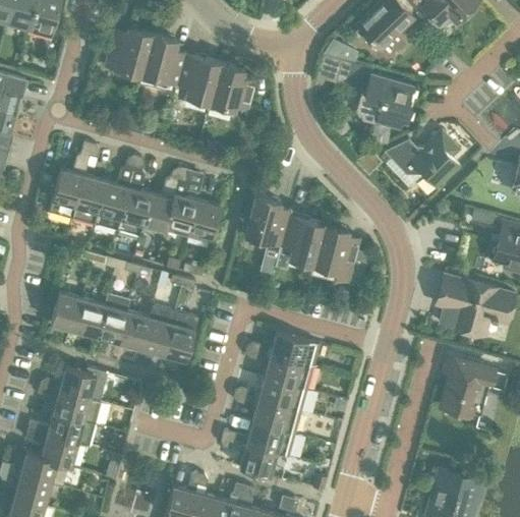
[(0,0),(0,17),(7,19),(11,0),(0,0)]
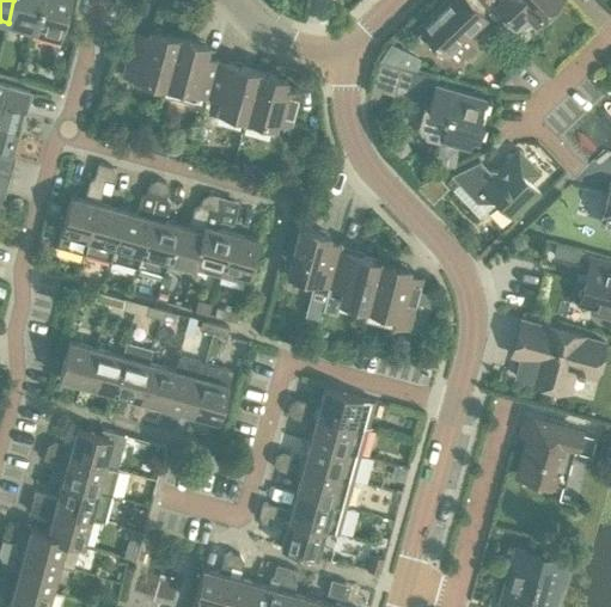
[(13,0),(8,23),(34,30),(42,0),(13,0)]
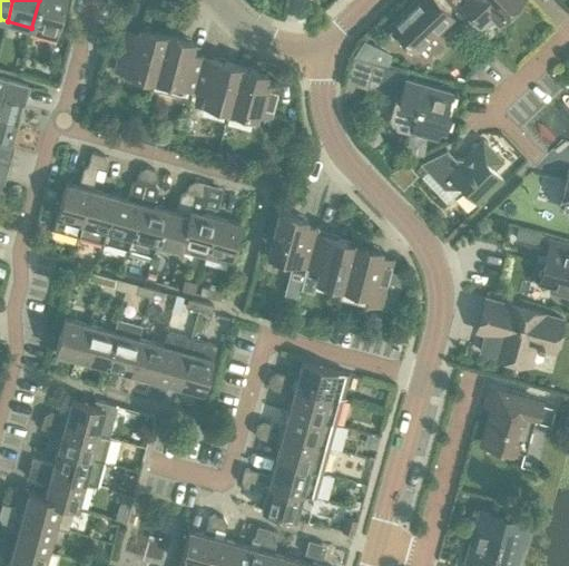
[(66,0),(39,0),(31,28),(57,36),(66,0)]
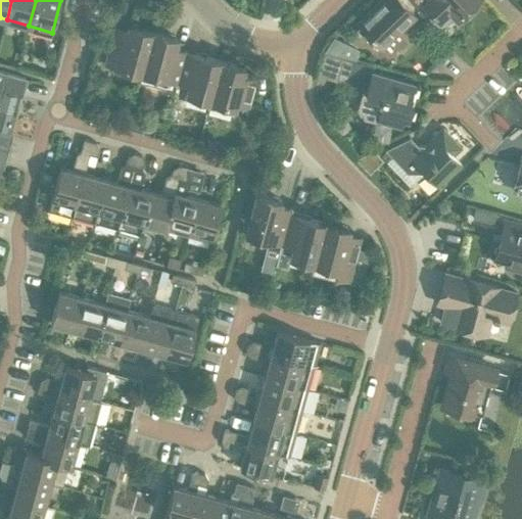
[(383,51),(397,36),(396,35),(414,17),(396,0),(383,0),(358,26),(370,38),(369,40),(373,44),(374,42),(383,51)]
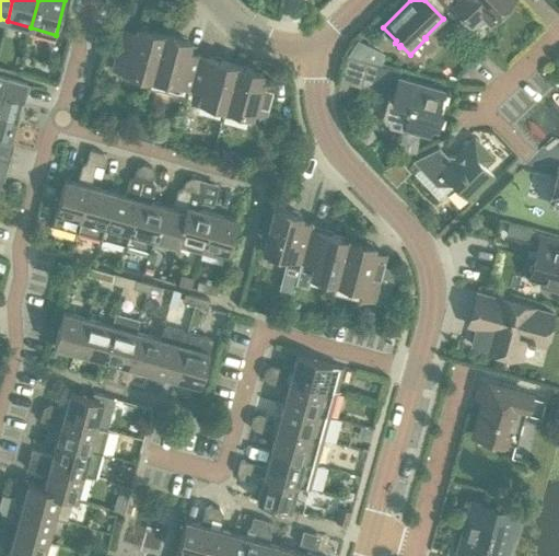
[(489,23),(512,0),(466,0),(456,10),(472,27),(484,16),(489,23)]
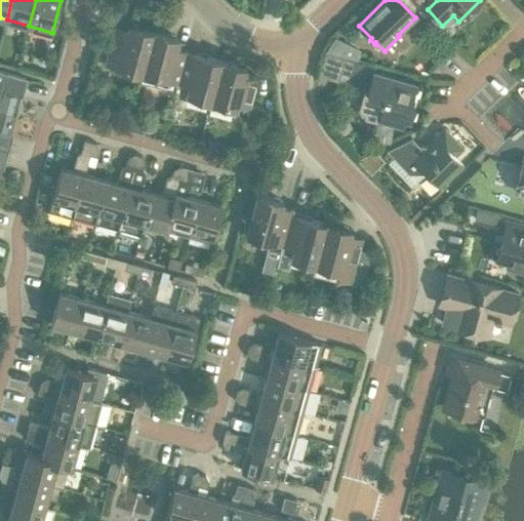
[(155,34),(130,27),(128,33),(116,30),(107,65),(120,69),(121,67),(143,73),(145,73),(155,34)]
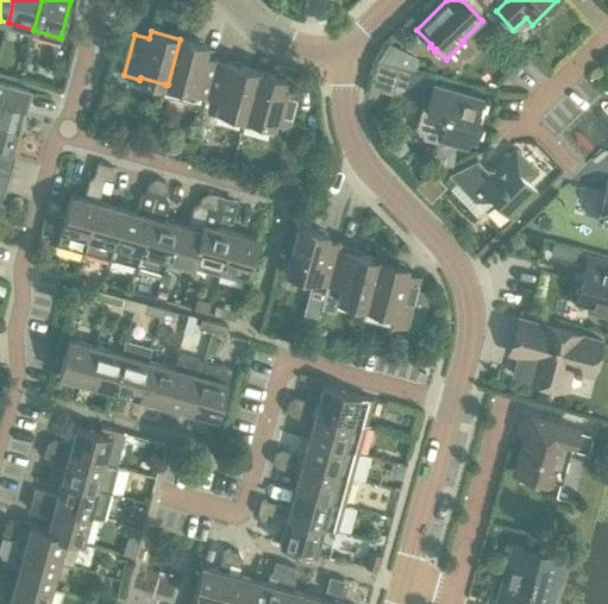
[(208,100),(218,61),(205,57),(208,46),(180,39),(168,85),(165,85),(163,93),(192,100),(189,108),(202,112),(206,99),(208,100)]
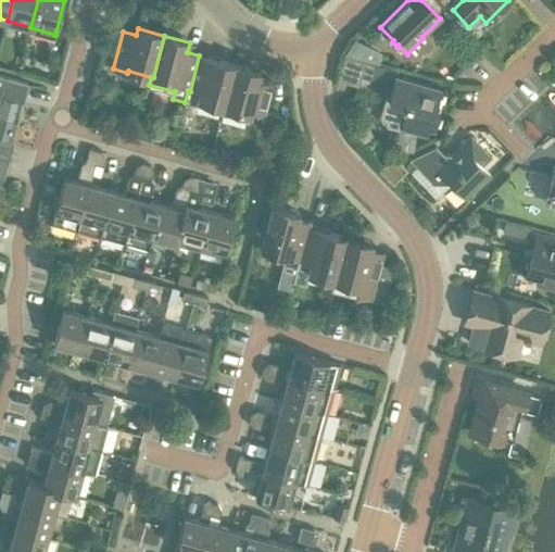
[(380,55),(353,42),(343,57),(344,57),(377,65),(380,55)]
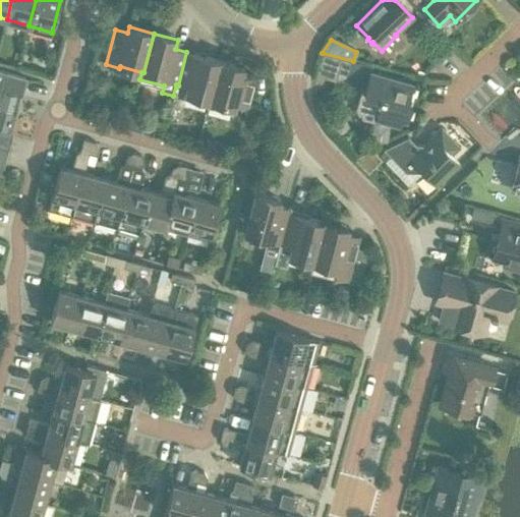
[(212,102),(222,62),(186,52),(178,85),(188,89),(186,95),(194,97),(209,102),(212,102)]
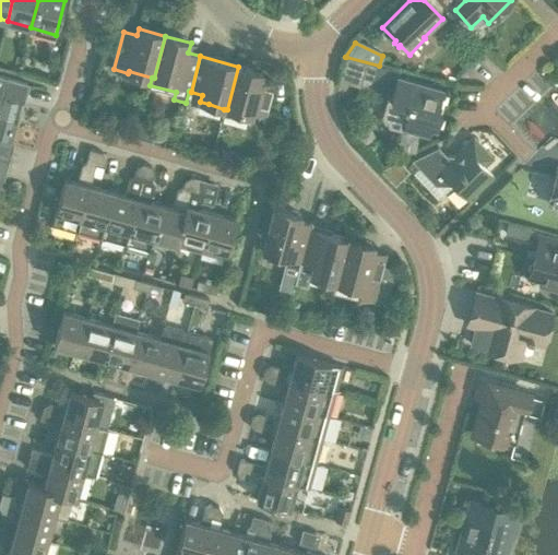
[(366,65),(359,86),(374,90),(379,69),(366,65)]
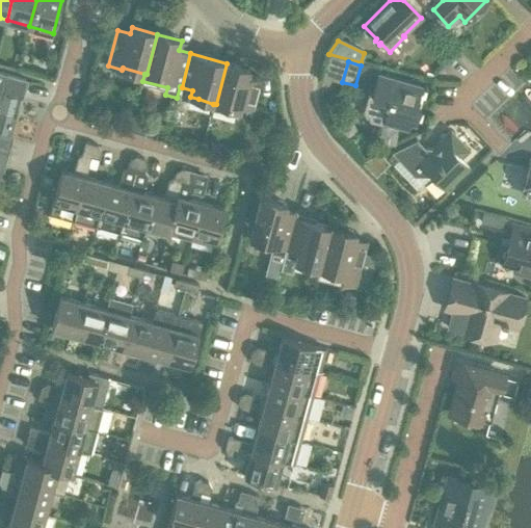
[(254,108),(262,79),(249,76),(251,71),(227,63),(216,104),(213,104),(212,110),(239,117),(242,105),(254,108)]
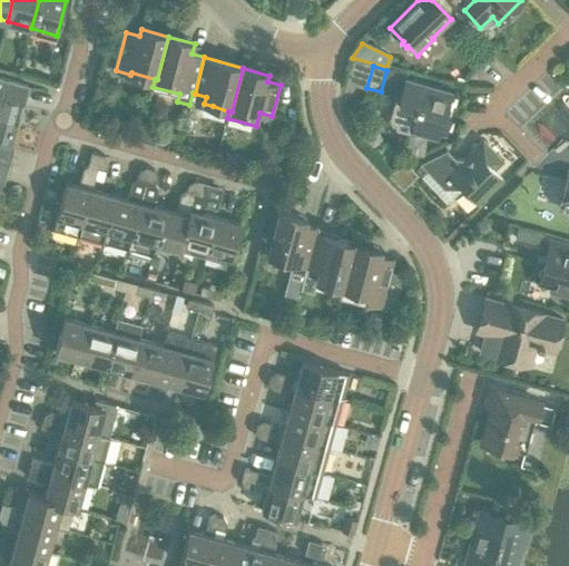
[(394,103),(390,119),(398,133),(412,137),(413,133),(438,139),(441,132),(447,134),(451,116),(445,114),(451,94),(405,80),(401,79),(394,103)]
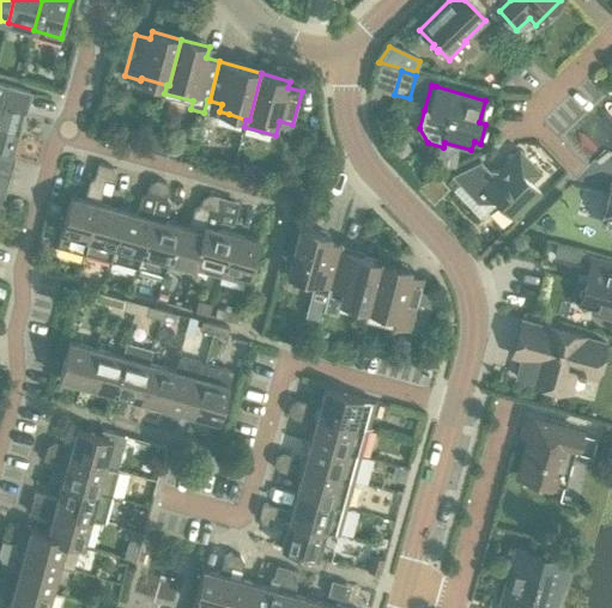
[(0,86),(0,132),(19,138),(19,137),(16,135),(22,116),(25,117),(25,116),(22,115),(26,96),(30,97),(31,95),(0,86)]
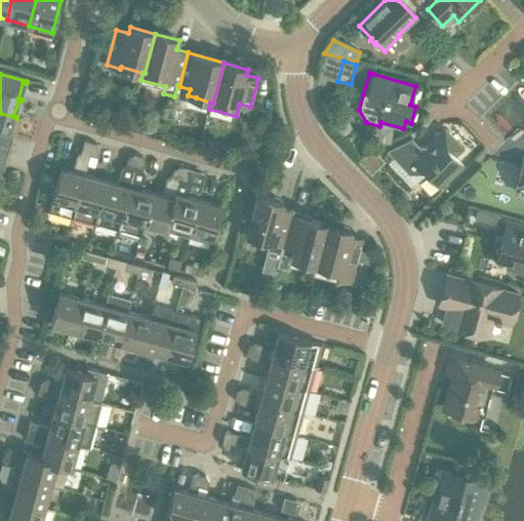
[(0,151),(7,154),(7,153),(0,151),(0,132),(11,136),(11,135),(8,134),(13,118),(16,118),(0,113),(0,151)]
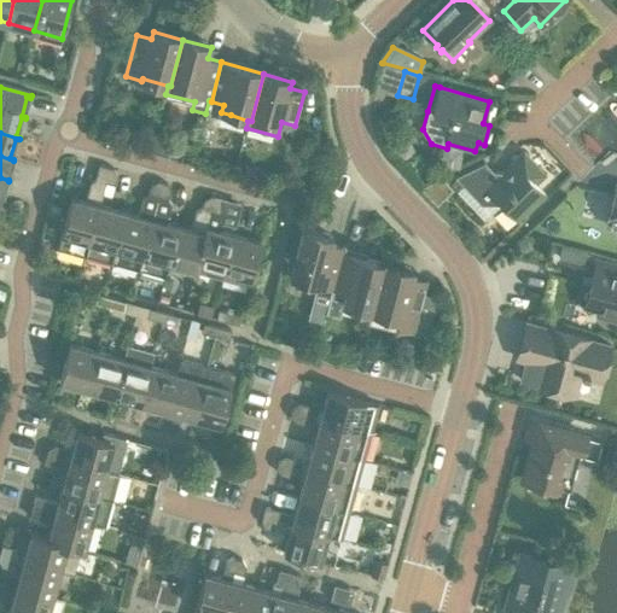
[(546,179),(524,155),(502,175),(494,175),(484,165),(455,180),(481,208),(507,209),(519,222),(547,196),(537,186),(546,179)]
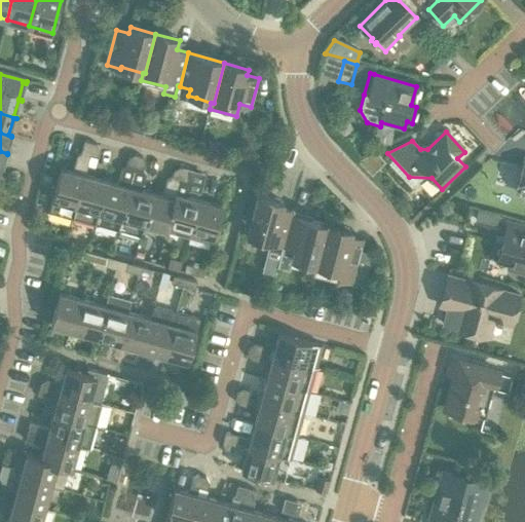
[(84,176),(89,158),(92,145),(85,143),(82,155),(77,158),(73,175),(61,172),(52,203),(50,215),(73,220),(84,176)]
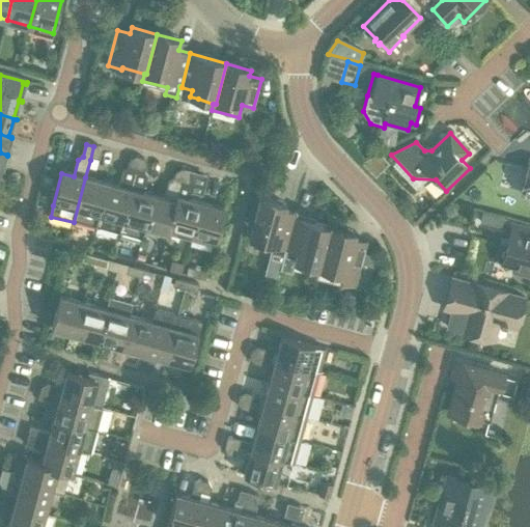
[(99,163),(101,154),(98,147),(93,146),(90,160),(99,163)]
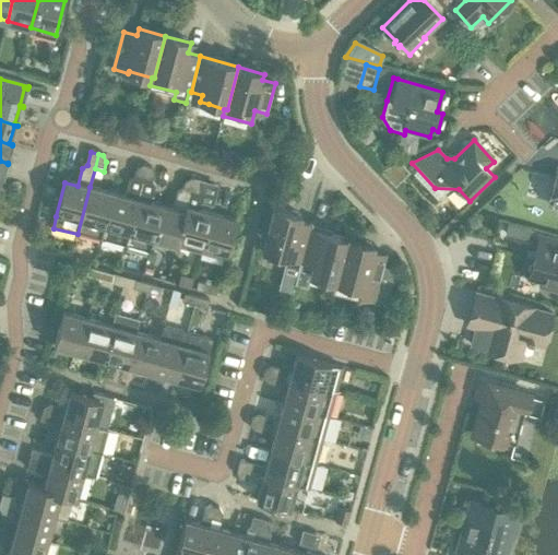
[(126,247),(146,167),(144,167),(138,170),(135,177),(131,180),(126,199),(114,196),(102,240),(126,247)]
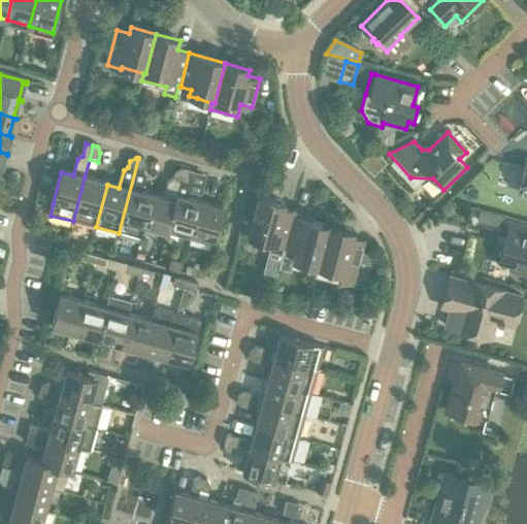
[(141,238),(144,229),(153,197),(141,194),(146,177),(143,173),(145,166),(142,159),(138,158),(119,233),(141,238)]
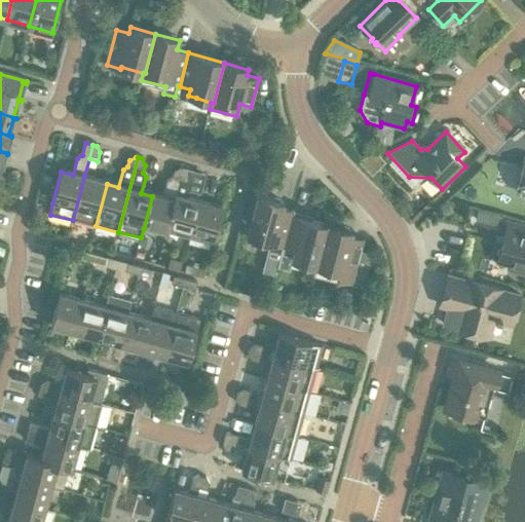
[(167,228),(184,170),(181,169),(175,173),(173,180),(169,183),(163,199),(152,196),(144,228),(167,234),(170,228),(167,228)]
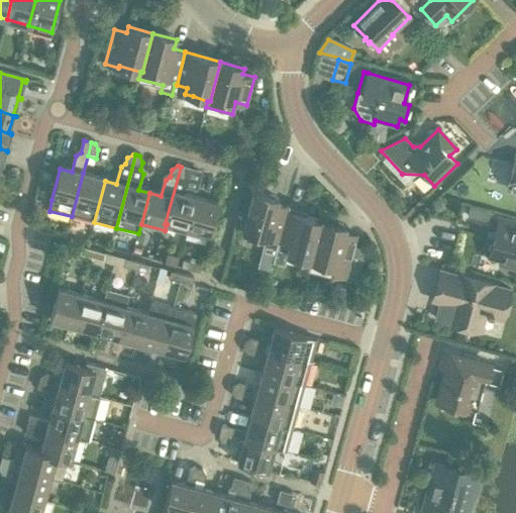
[(184,168),(181,167),(165,224),(167,224),(165,230),(186,236),(187,230),(195,200),(185,197),(188,186),(186,181),(187,174),(184,168)]
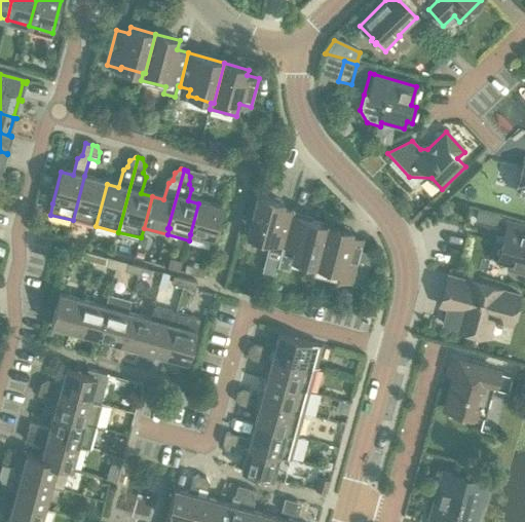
[(96,226),(107,184),(87,179),(88,177),(84,176),(73,220),(96,226)]
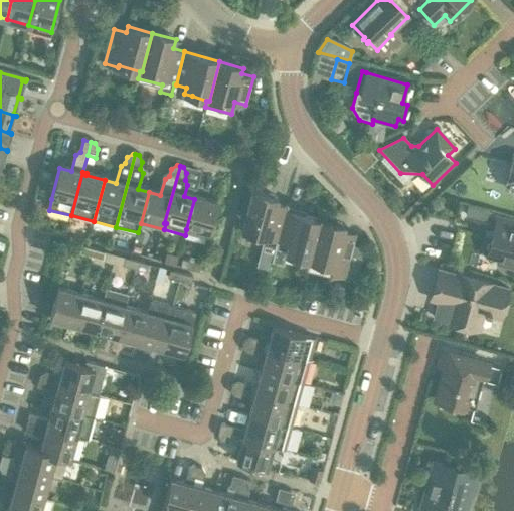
[(287,212),(288,208),(276,204),(278,200),(252,193),(241,231),(266,238),(264,244),(275,247),(277,248),(286,212),(287,212)]
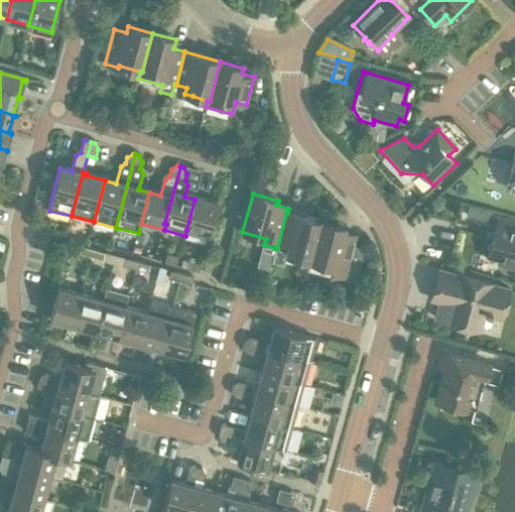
[(195,200),(186,230),(185,236),(208,242),(210,236),(218,205),(217,205),(217,203),(215,202),(214,205),(195,200)]
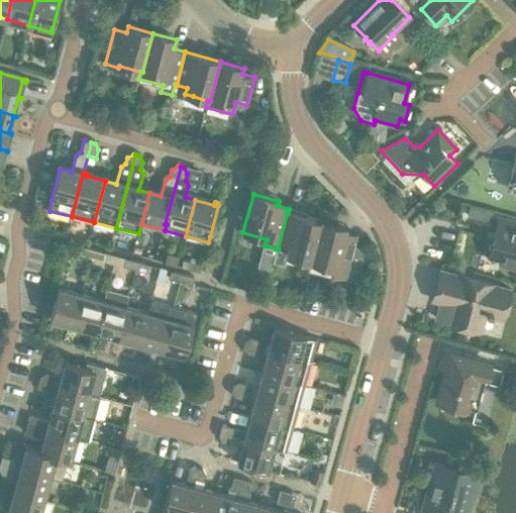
[(491,214),(480,211),(477,222),(488,225),(491,214)]
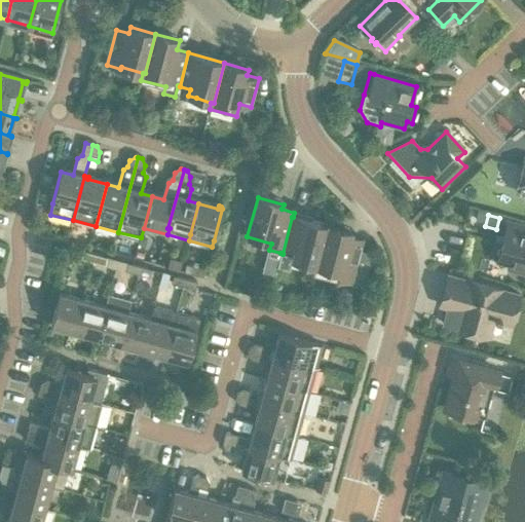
[(292,260),(316,266),(317,267),(328,227),(293,217),(292,217),(283,254),(280,253),(276,269),(289,272),(292,260)]
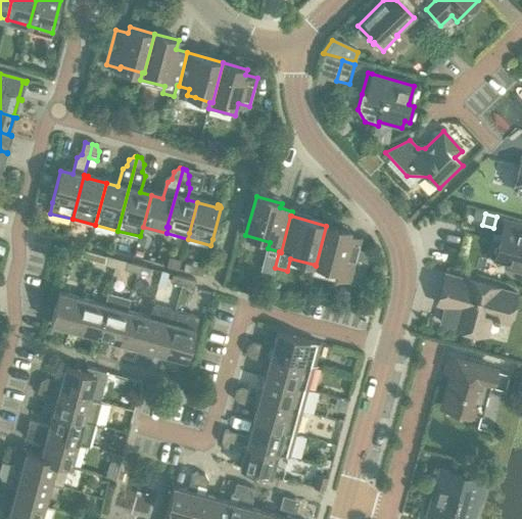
[(521,228),(506,223),(495,261),(509,265),(508,270),(521,274),(521,228)]
